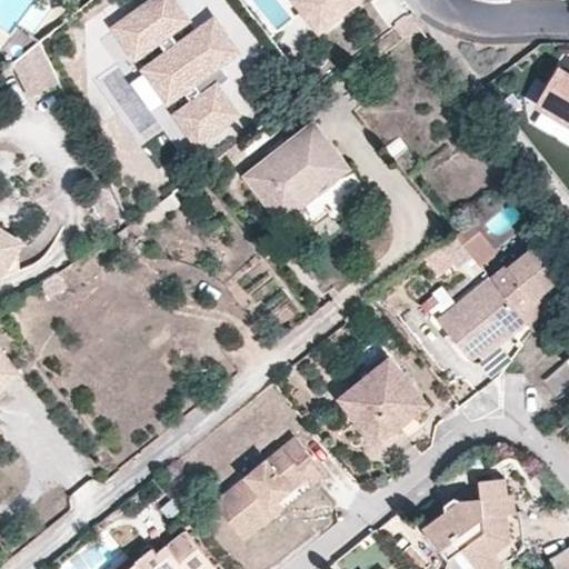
[(177,0),(149,0),(111,26),(137,62),(160,47),(163,53),(141,69),(169,109),(186,97),(190,103),(172,116),(197,151),(245,119),(219,82),(202,93),(198,88),(245,57),(217,17),(178,43),(173,38),(193,23),(177,0)]
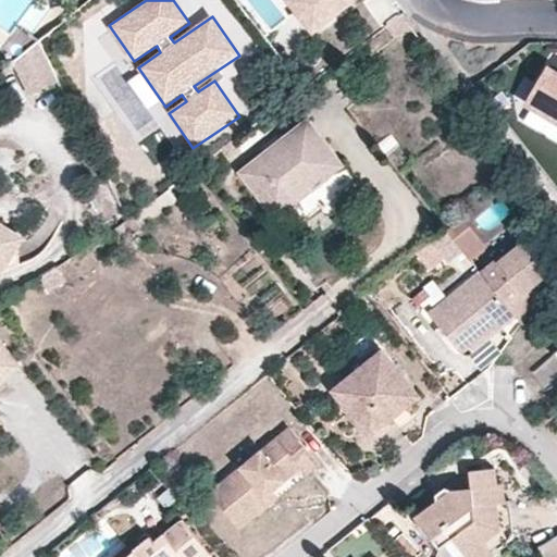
[(289,0),(283,0),(309,34),(310,26),(289,0)]
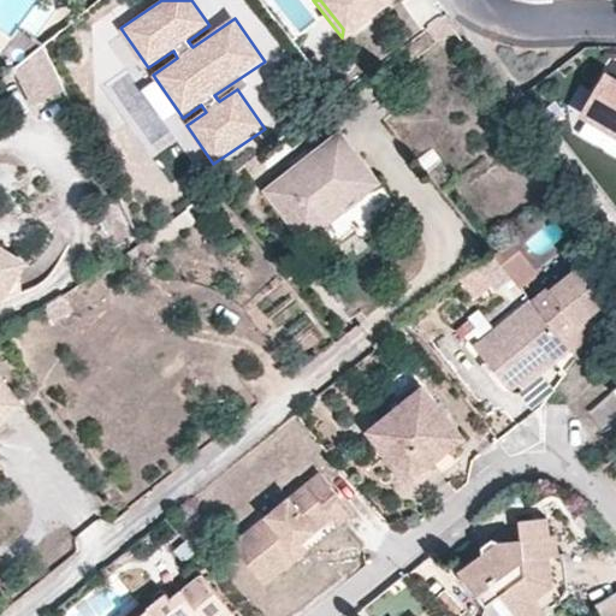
[(379,0),(320,0),(343,29),(379,0)]
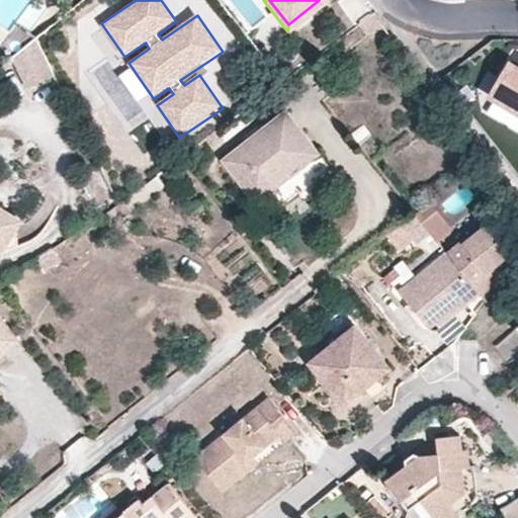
[(319,0),(288,24),(287,31),(328,0),(319,0)]
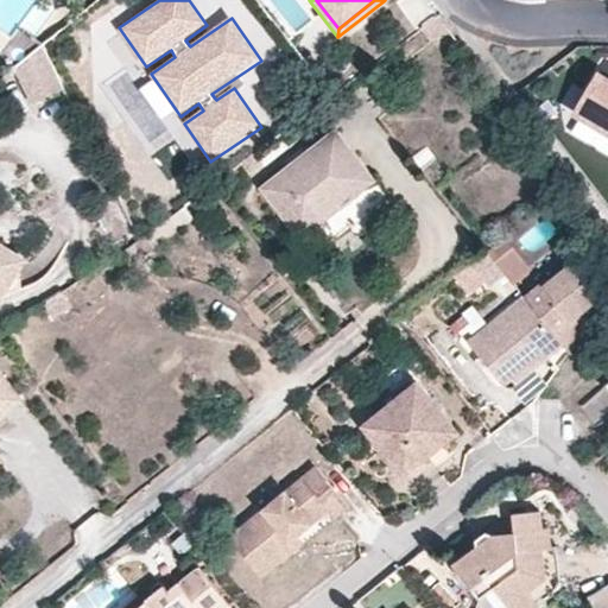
[(7,68),(30,105),(64,83),(40,46),(7,68)]
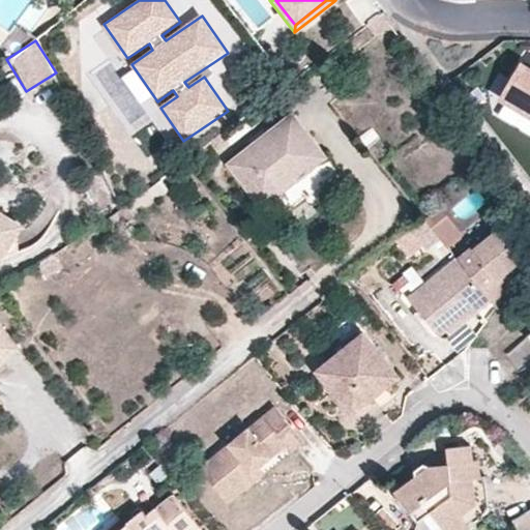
[(529,66),(519,61),(497,99),(529,117),(529,66)]
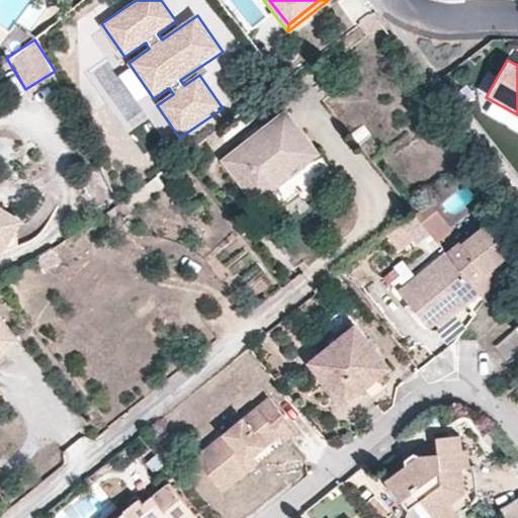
[(285,108),(219,158),(253,203),(319,154),(285,108)]
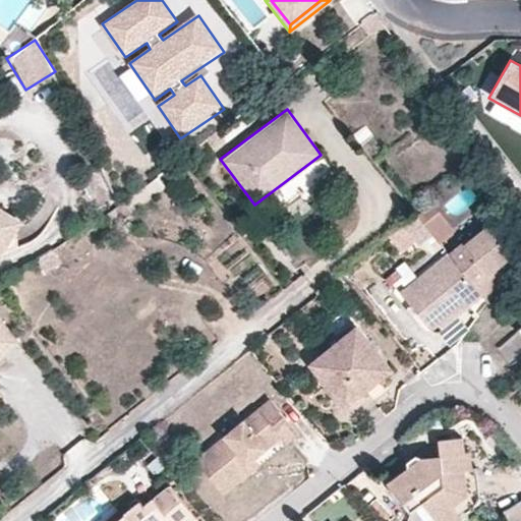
[(441,244),(456,232),(439,211),(423,223),(441,244)]
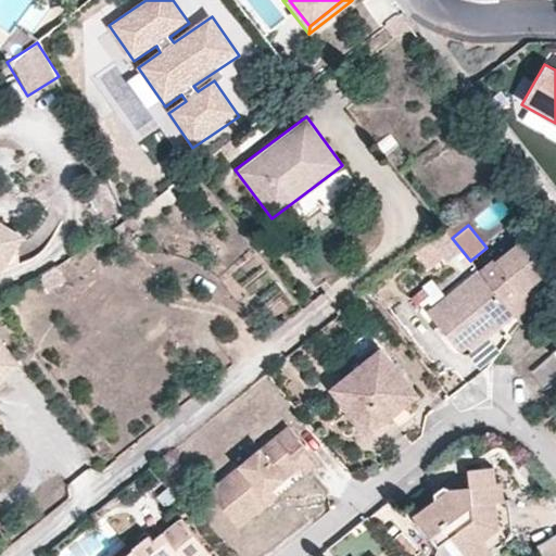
[(0,234),(0,272),(11,268),(7,250),(12,243),(0,234)]
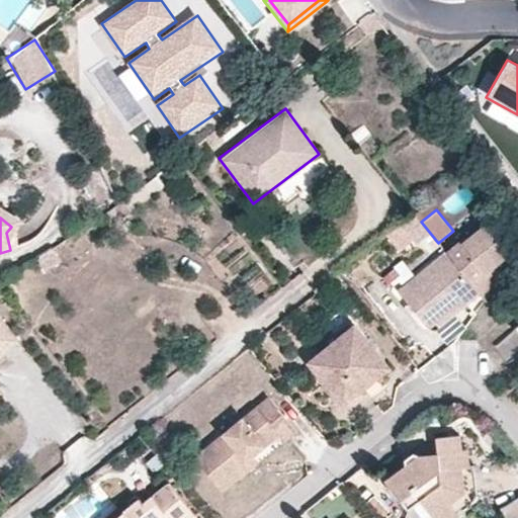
[(462,239),(448,250),(482,290),(488,297),(503,285),(497,278),(507,270),(500,261),(511,252),(488,223),(464,242),(462,239)]
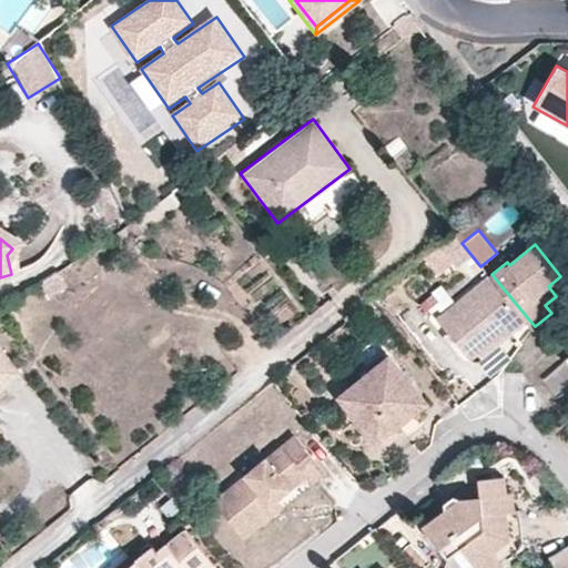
[(492,274),(438,317),(470,358),(509,327),(513,332),(528,318),(492,274)]
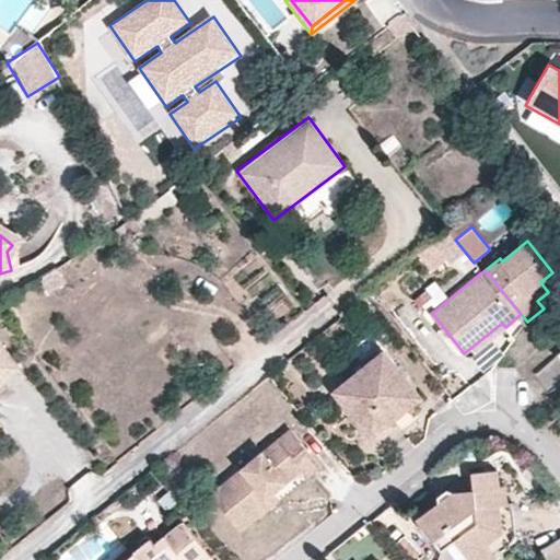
[(386,352),(338,391),(376,439),(424,398),(386,352)]
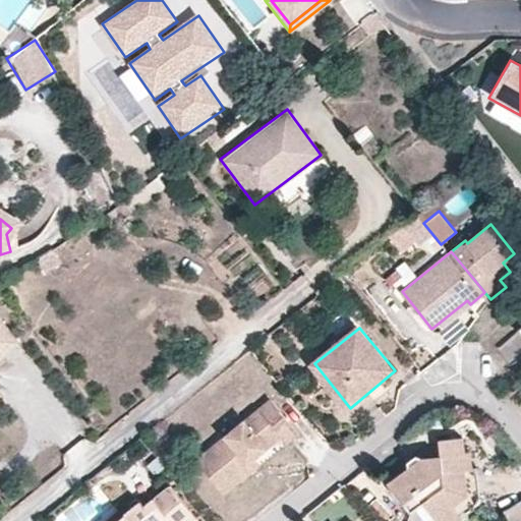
[(273,400),(200,458),(226,490),(252,470),(247,464),(281,438),(286,444),(299,433),(297,431),(273,400)]
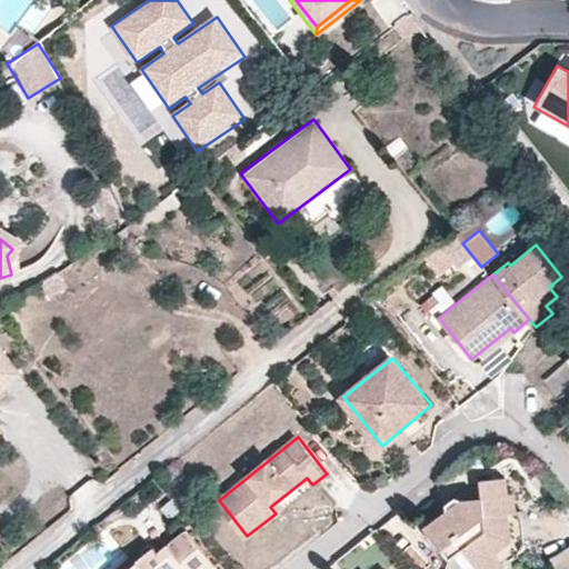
[(443,518),(421,536),(446,568),(459,557),(468,568),(477,568),(492,558),(500,568),(502,568),(523,552),(526,523),(522,523),(525,505),(518,505),(519,490),(477,486),(475,506),(475,515),(458,513),(458,505),(450,505),(443,509),(443,518)]
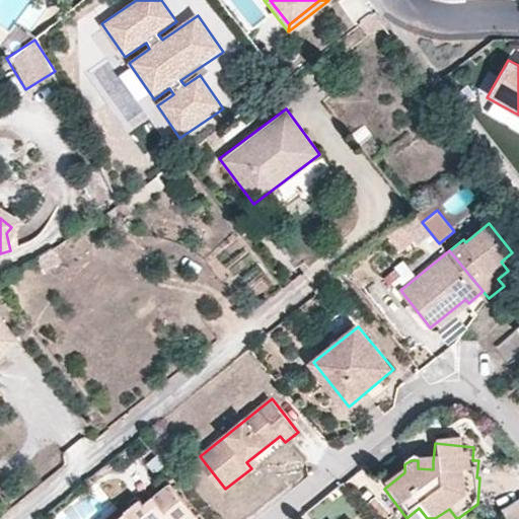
[(142,497),(113,518),(199,518),(193,511),(168,482),(152,495),(157,501),(149,506),(142,497)]
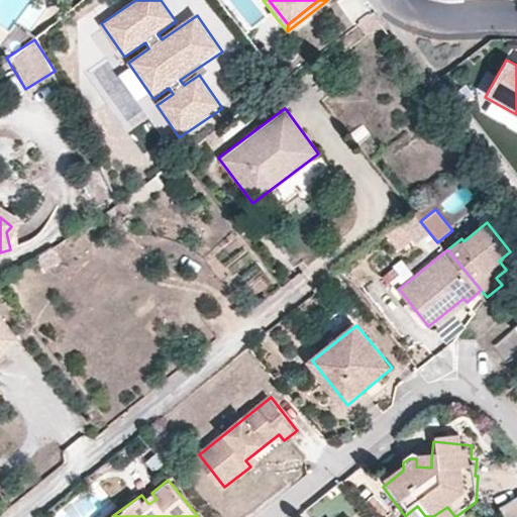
[(516,516),(516,496),(501,502),(505,516),(516,516)]
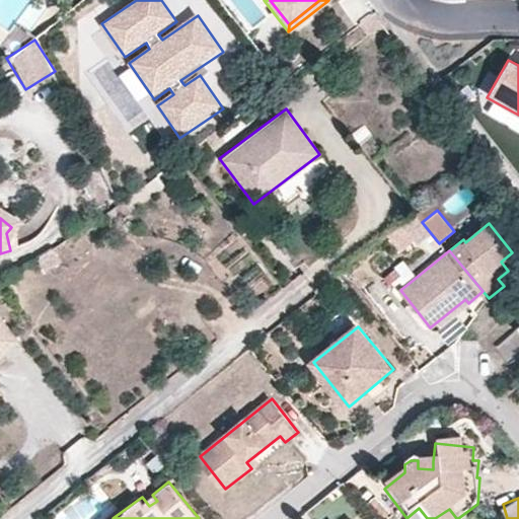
[(351,518),(343,507),(326,518),(351,518)]
